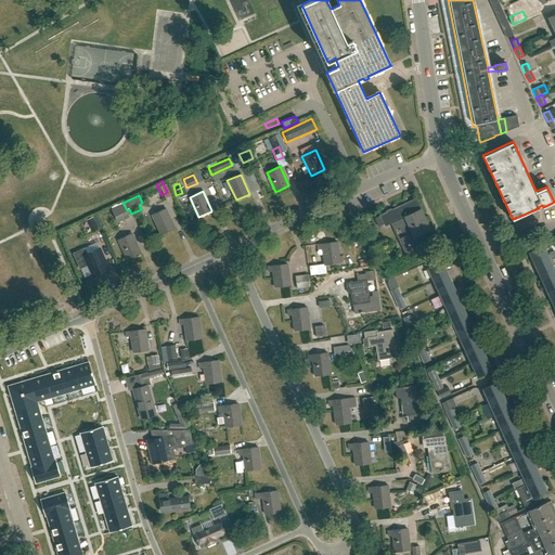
[(430,230),(421,209),(415,198),(391,210),(390,209),(386,211),(387,213),(381,216),(374,218),(378,228),(384,224),(385,227),(397,221),(402,232),(405,230),(412,243),(402,247),(407,259),(428,248),(422,234),(430,230)]
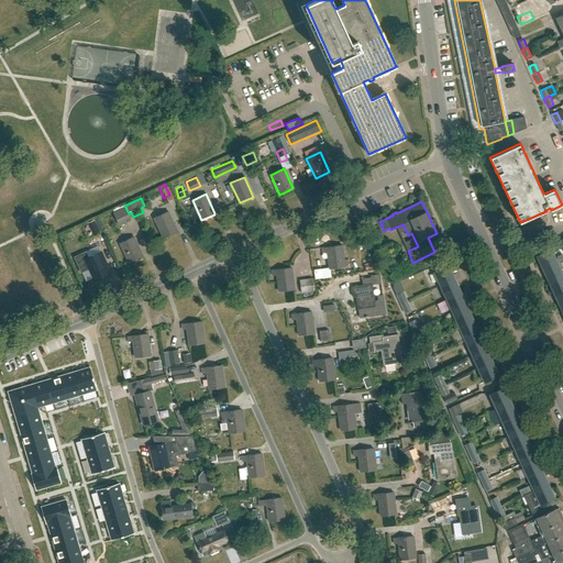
[(131,221),(130,218),(133,217),(131,212),(129,213),(124,206),(124,205),(112,210),(113,211),(112,212),(119,227),(131,221)]
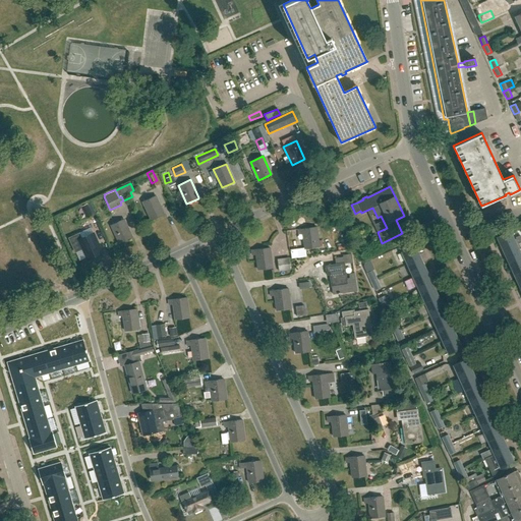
[(152,220),(164,214),(156,195),(142,201),(151,219),(152,220)]
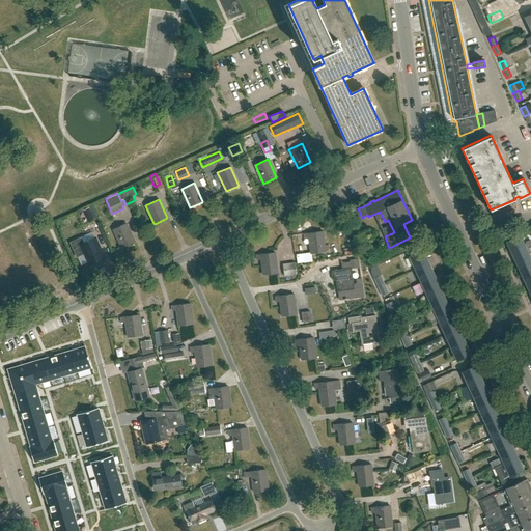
[(89,208),(83,211),(88,222),(94,219),(89,208)]
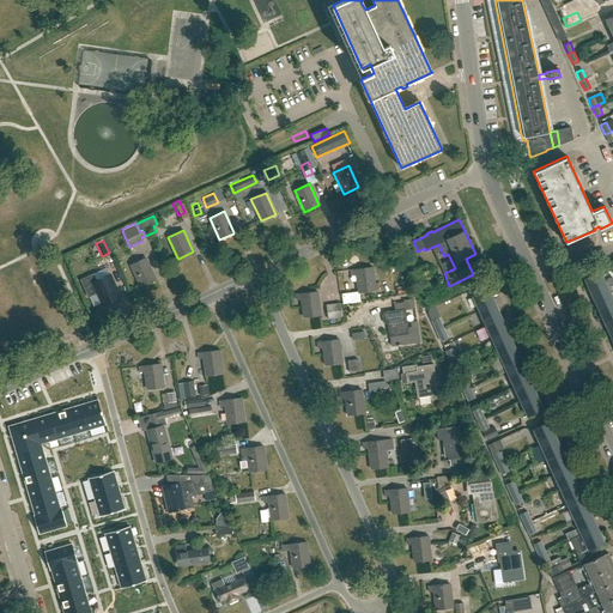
[(140,286),(156,279),(145,258),(131,265),(140,286)]
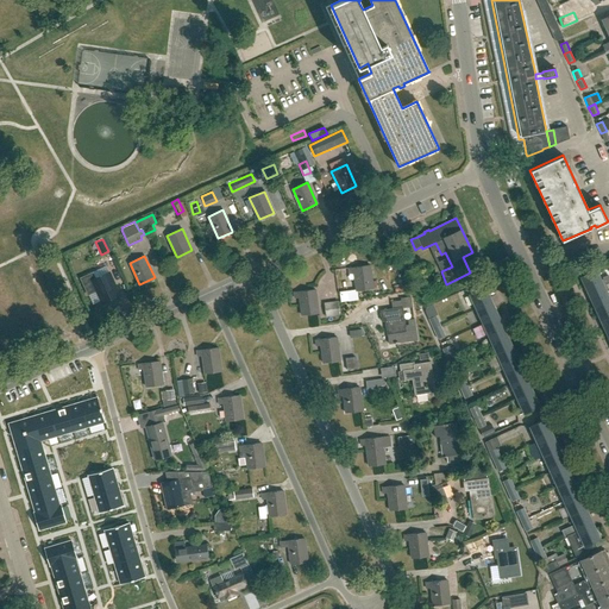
[(372,289),(369,265),(349,269),(349,274),(355,274),(357,290),(372,289)]
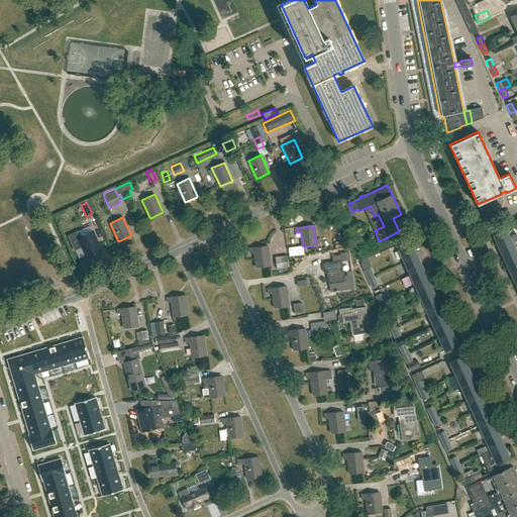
[(512,242),(506,229),(493,235),(499,248),(512,242)]
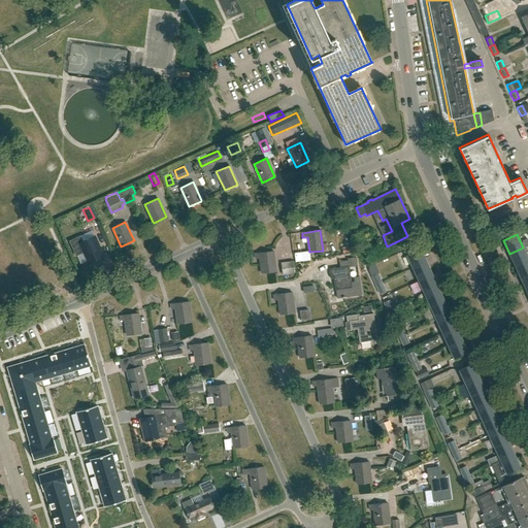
[(103,255),(94,236),(83,241),(79,237),(70,241),(76,255),(85,252),(89,262),(103,255)]
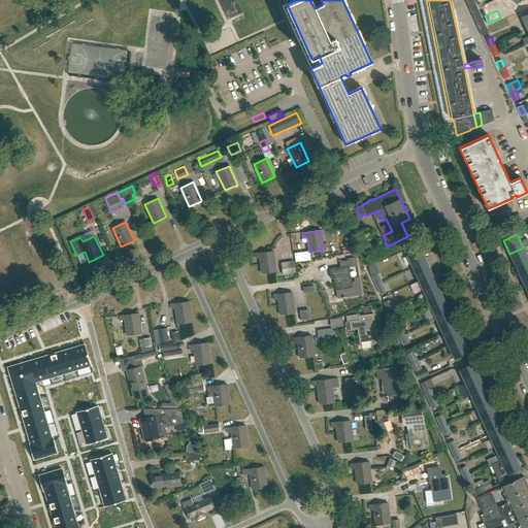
[(516,266),(527,260),(527,259),(523,248),(509,254),(516,266)]
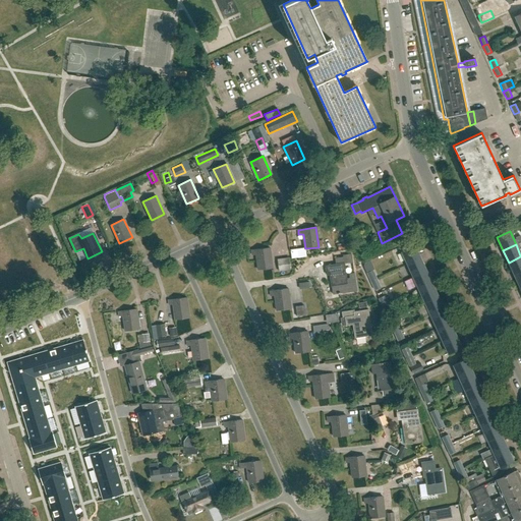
[(420,258),(414,245),(401,251),(407,265),(420,258)]
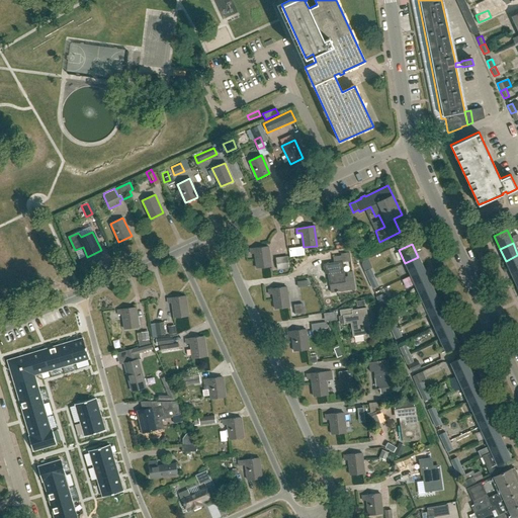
[(270,266),(268,247),(250,249),(250,253),(254,253),(256,268),(270,266)]
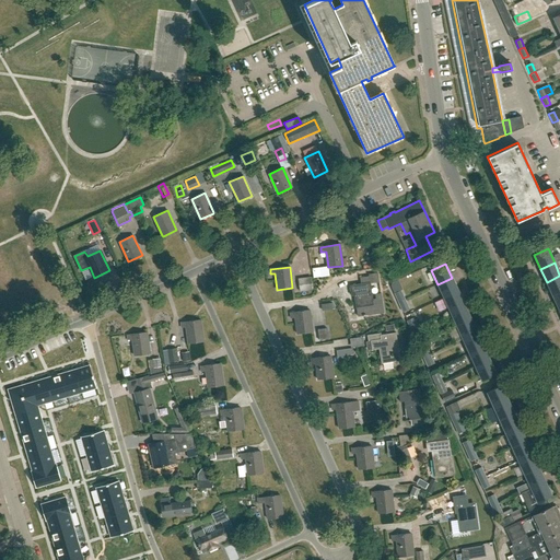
[(372,299),(370,283),(380,282),(377,273),(368,275),(369,277),(360,278),(361,284),(350,286),(351,295),(354,295),(357,307),(358,316),(384,313),(382,293),(375,294),(375,299),(372,299)]
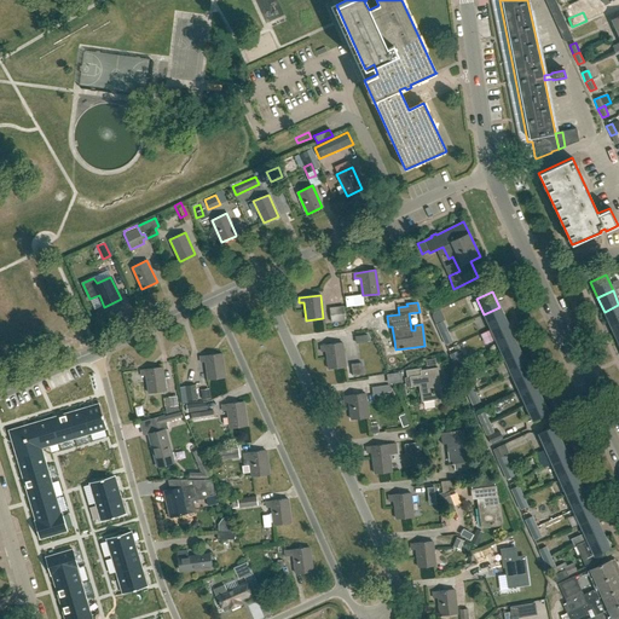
[(618,305),(605,312),(611,328),(618,323),(618,305)]
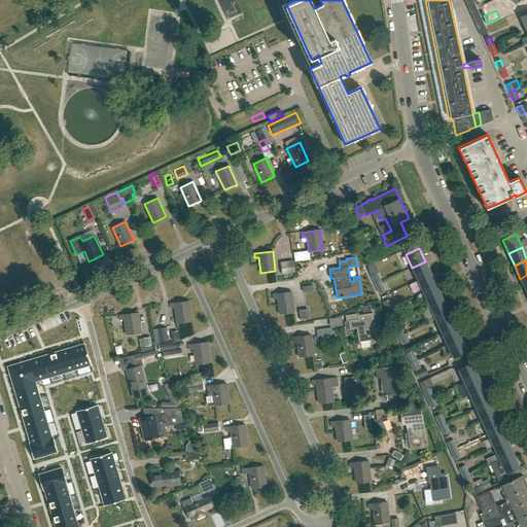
[(281,275),(294,273),(292,260),(280,262),(281,275)]
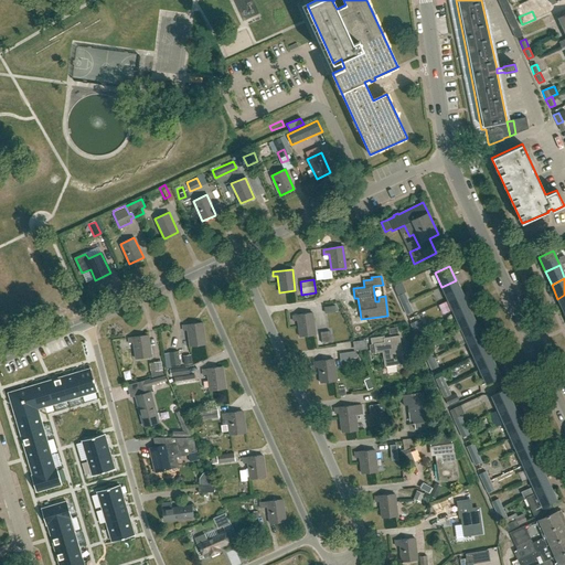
[(441,287),(448,300),(462,294),(456,280),(441,287)]
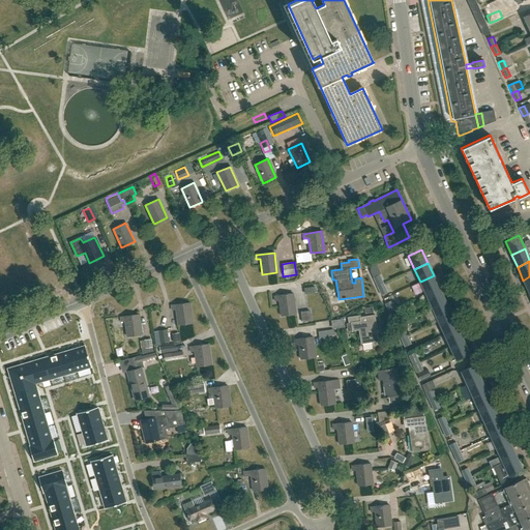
[(384,284),(380,274),(373,277),(377,287),(384,284)]
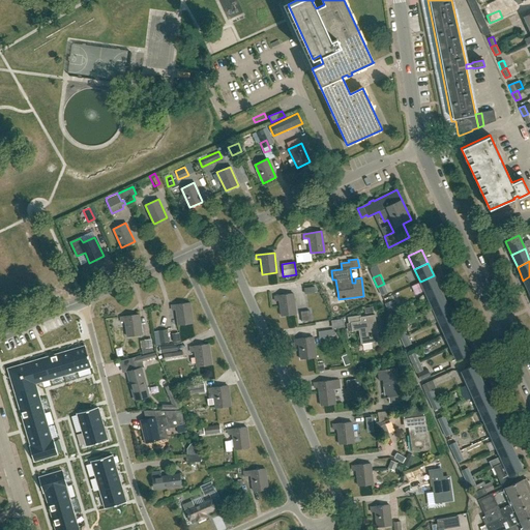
[(439,289),(434,275),(420,282),(425,294),(439,289)]
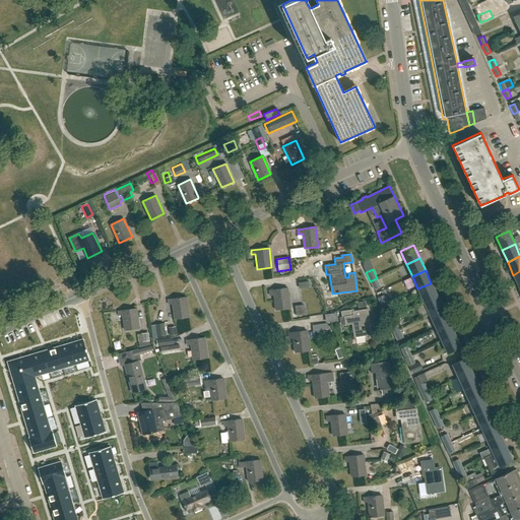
[(377,278),(370,281),(374,289),(380,287),(377,278)]
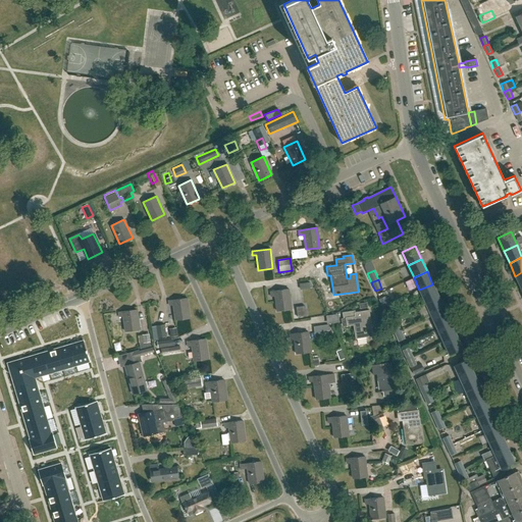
[(432,284),(419,290),(425,303),(438,297),(432,284)]
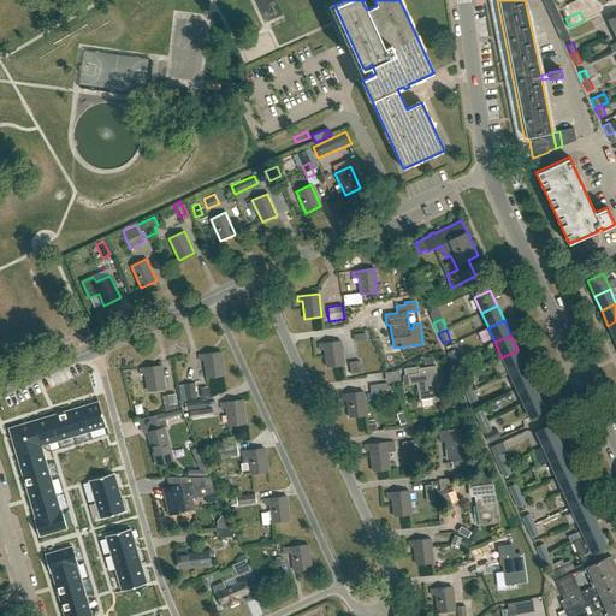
[(343,365),(341,342),(319,344),(320,350),(324,349),(326,367),(343,365)]
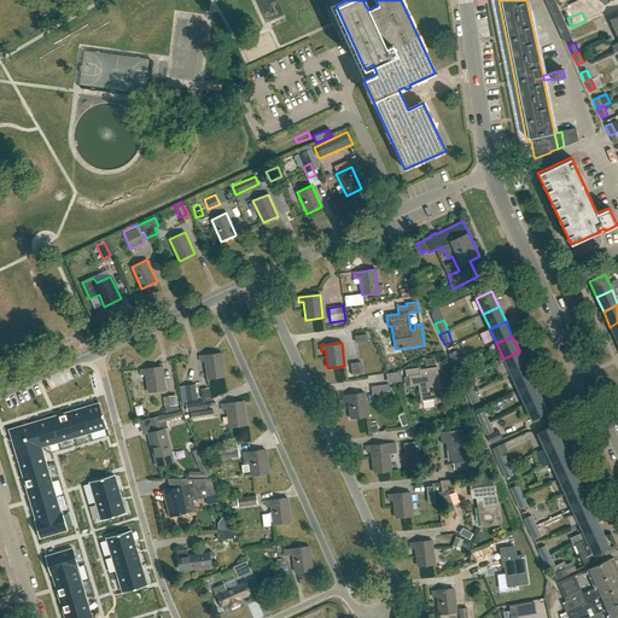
[(454,365),(461,361),(456,351),(449,355),(454,365)]
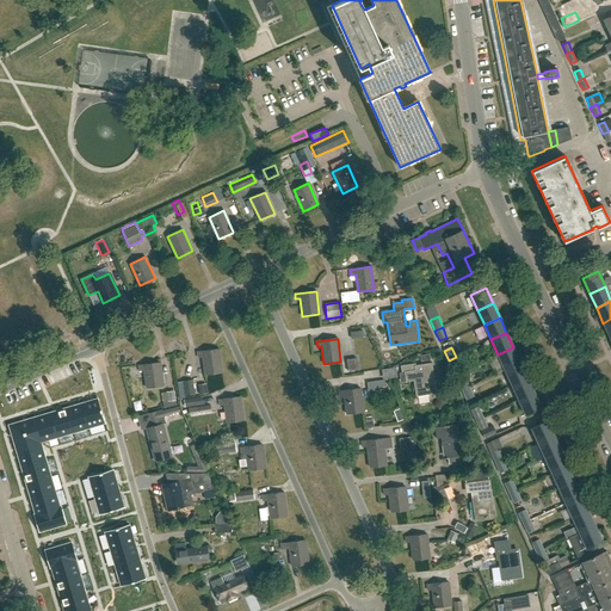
[(520,363),(513,347),(498,355),(505,369),(520,363)]
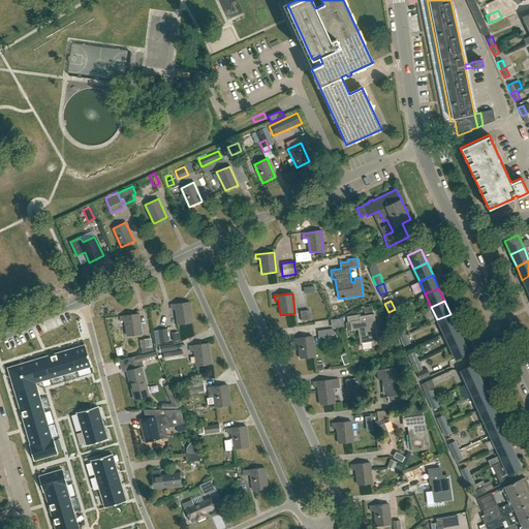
[(192,322),(189,302),(170,305),(172,309),(176,309),(178,323),(192,322)]
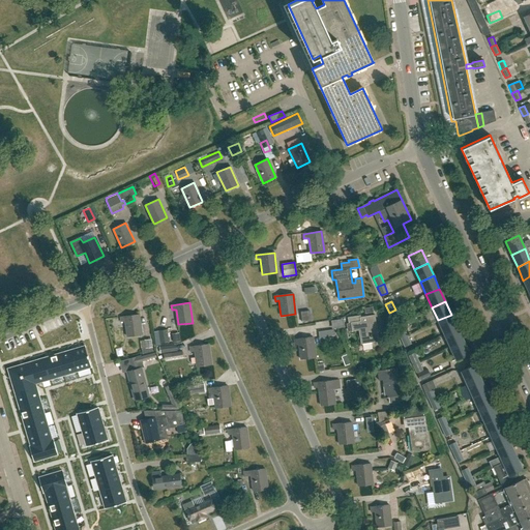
[(111,323),(121,315),(112,303),(101,312),(111,323)]
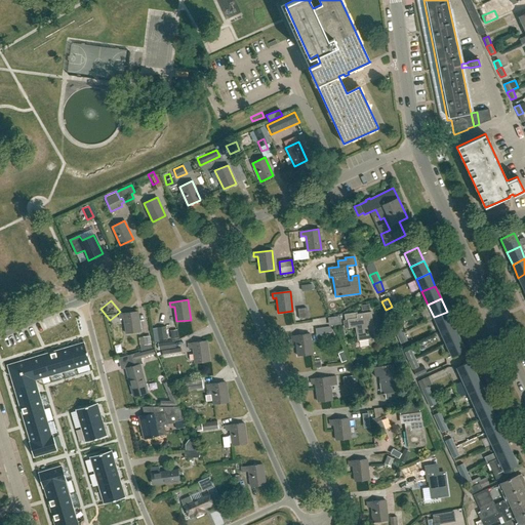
[(392,307),(386,310),(389,319),(396,316),(392,307)]
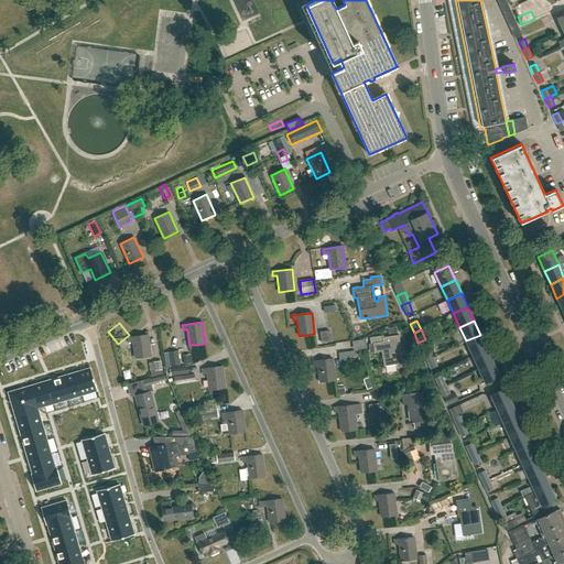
[(321,343),(329,342),(328,331),(320,332),(321,343)]
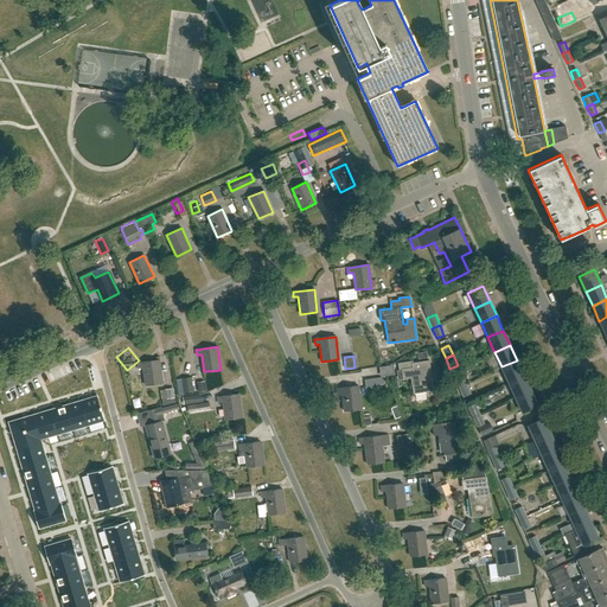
[(163,383),(159,359),(138,363),(139,368),(144,368),(146,384),(163,383)]
